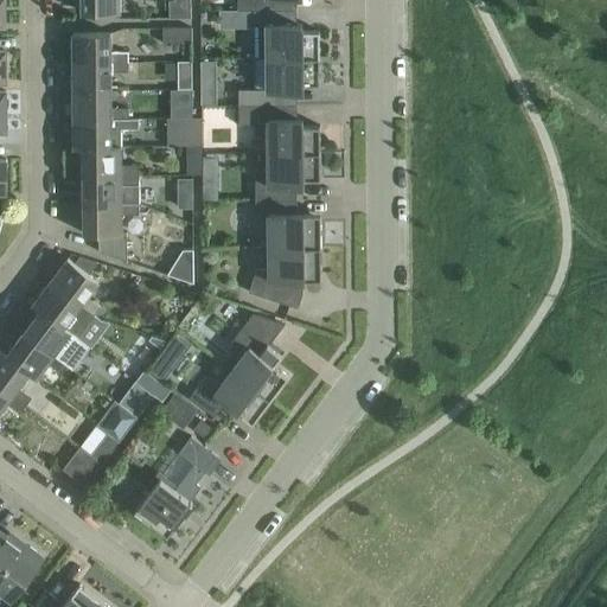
[(82,0),(83,12),(121,12),(120,0),(82,0)]
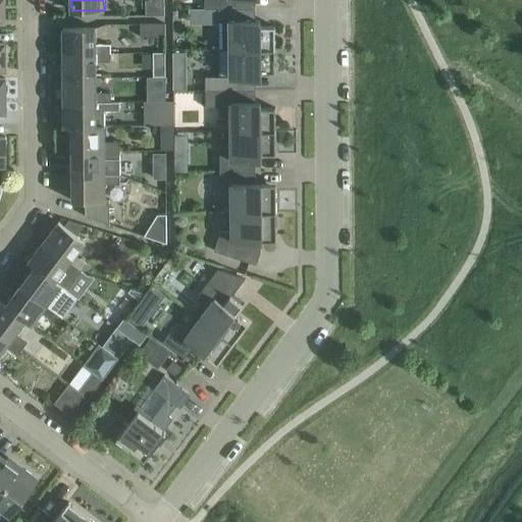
[(163,0),(145,0),(146,14),(164,14),(163,0)]
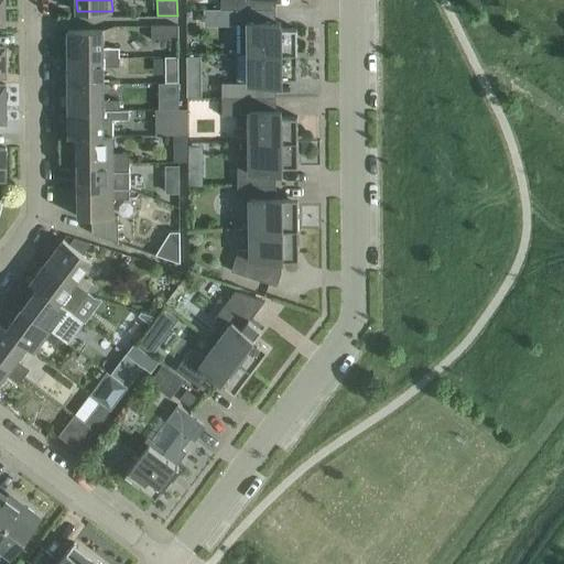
[(220,0),(221,9),(237,9),(266,9),(266,0),(220,0)]
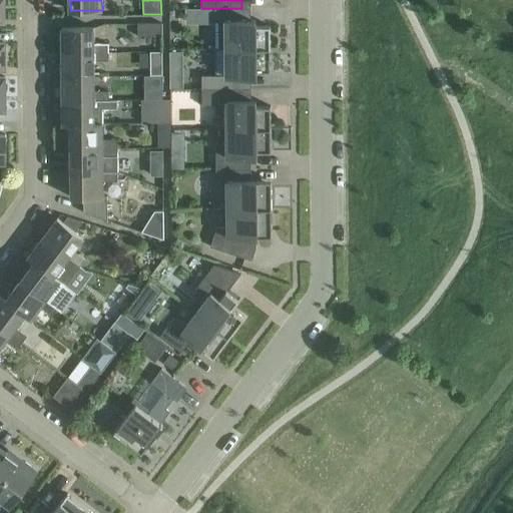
[(215,21),(215,48),(265,48),(265,41),(271,41),(271,25),(255,25),(255,20),(241,20),(241,8),(215,8),(197,8),(197,22),(215,21)]
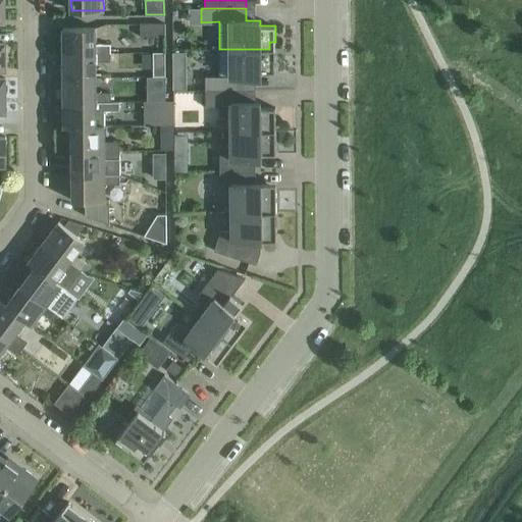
[(141,23),(141,36),(165,36),(165,23),(141,23)]
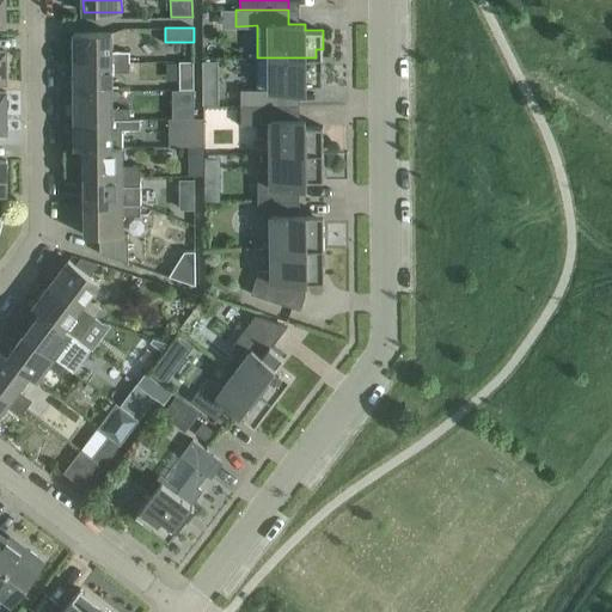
[(74,32),(74,62),(130,61),(130,51),(112,51),(112,32),(74,32)]
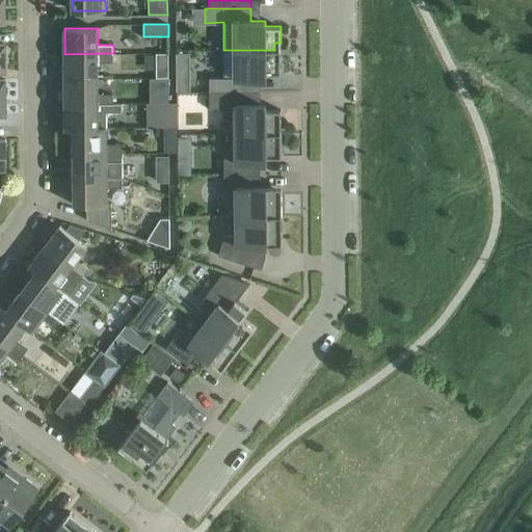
[(210,88),(210,91),(251,91),(251,79),(266,79),(266,73),(281,73),(281,56),(274,56),(274,50),(223,50),(223,78),(201,78),(201,88),(210,88)]
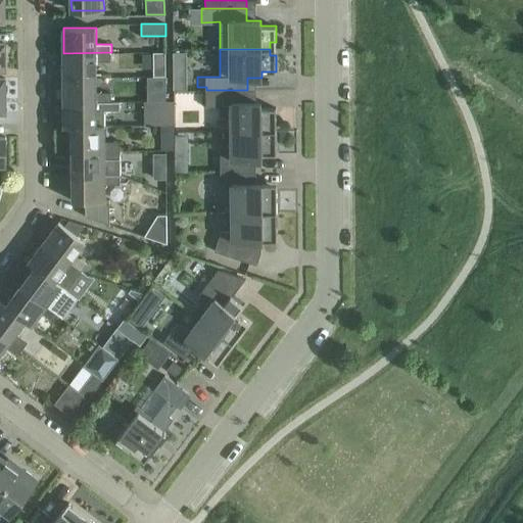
[(63,53),(63,78),(96,77),(96,61),(111,61),(111,52),(63,53)]
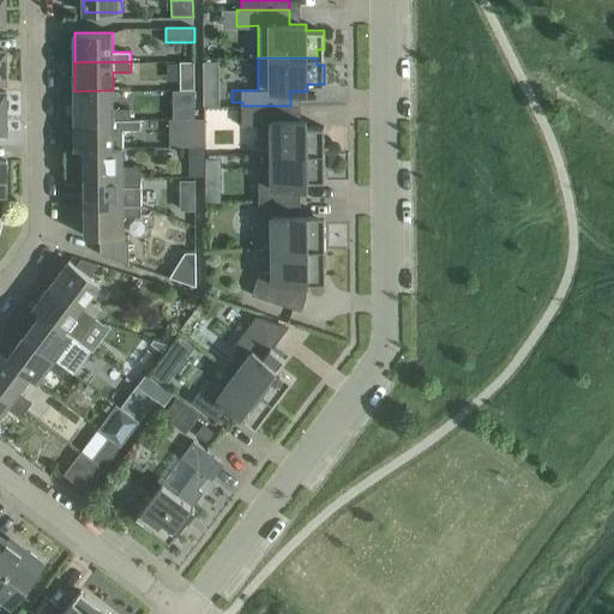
[(180,61),(181,89),(196,89),(194,61),(180,61)]
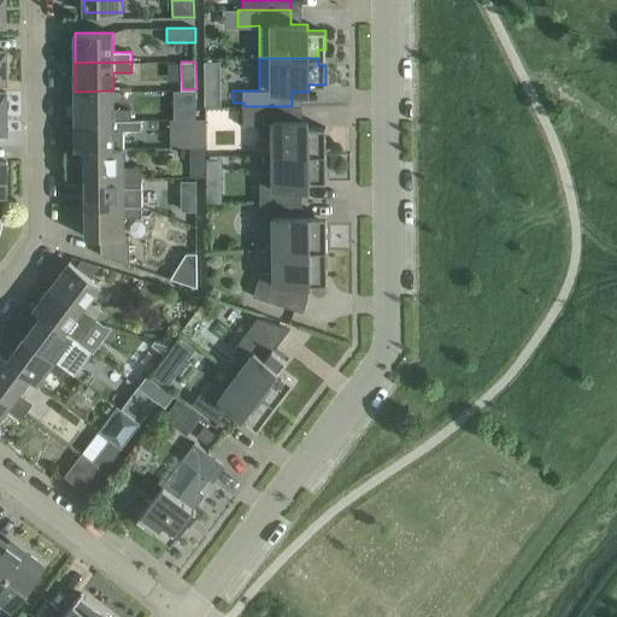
[(222,64),(205,64),(206,106),(222,106),(222,64)]
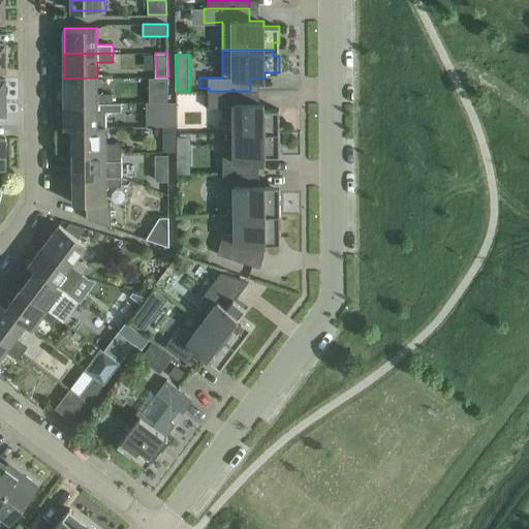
[(64,79),(65,103),(113,102),(113,94),(97,94),(97,78),(64,79)]
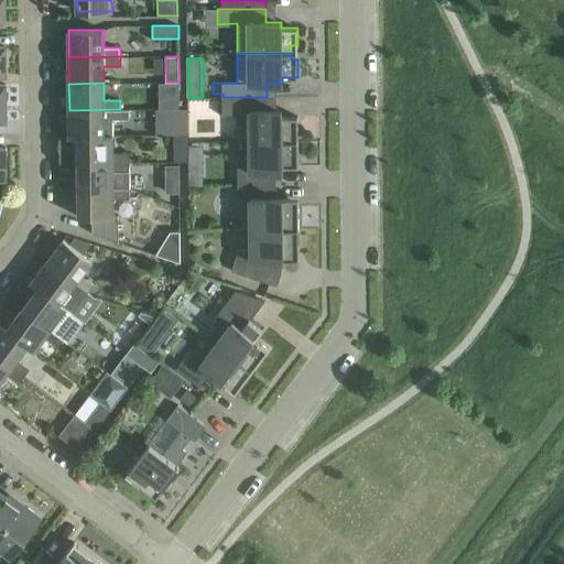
[(180,97),(160,97),(160,108),(180,108),(180,97)]
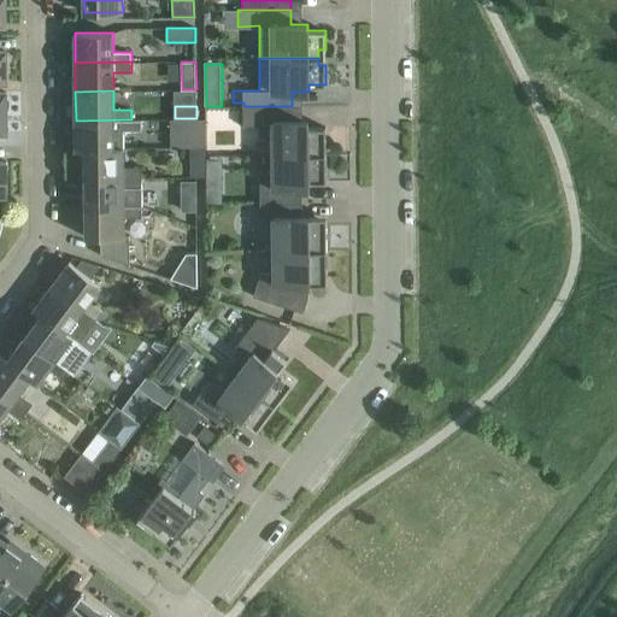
[(274,137),(274,154),(327,154),(325,127),(305,127),(305,121),(292,121),(292,106),(244,106),(244,127),(259,125),(259,137),(274,137)]
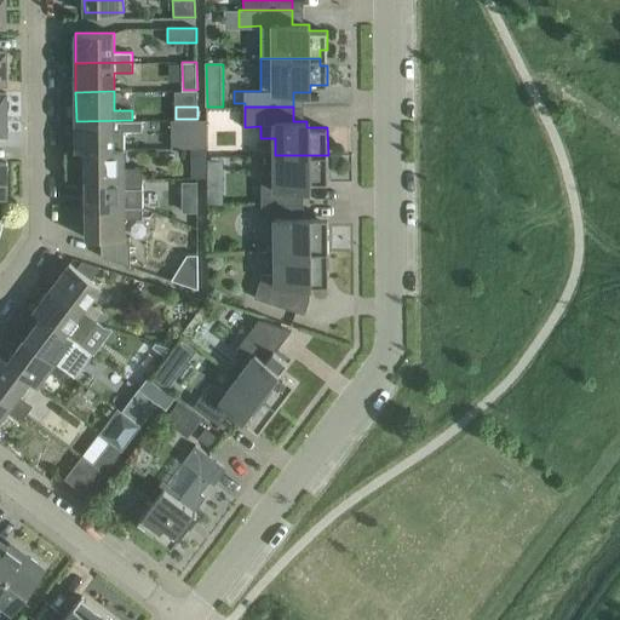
[(76,151),(86,150),(115,150),(115,149),(125,149),(125,131),(142,131),(142,120),(132,120),(76,121),(76,151)]
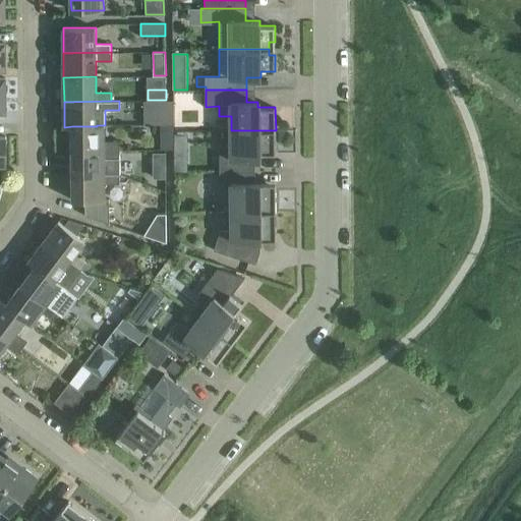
[(162,124),(162,149),(165,149),(175,149),(175,124),(162,124)]
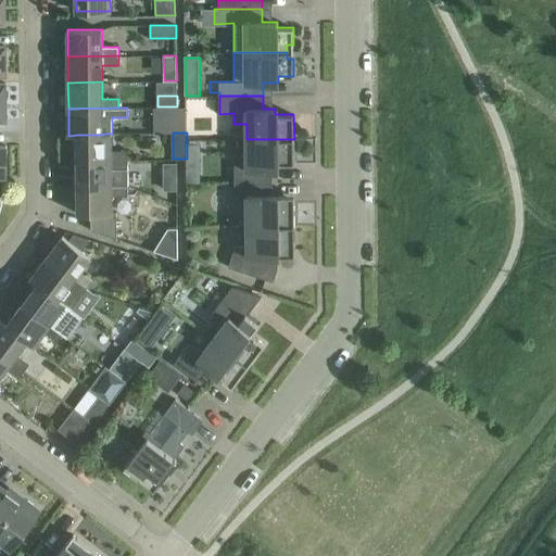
[(77,135),(77,161),(128,160),(128,151),(112,151),(112,134),(103,134),(103,135),(77,135)]
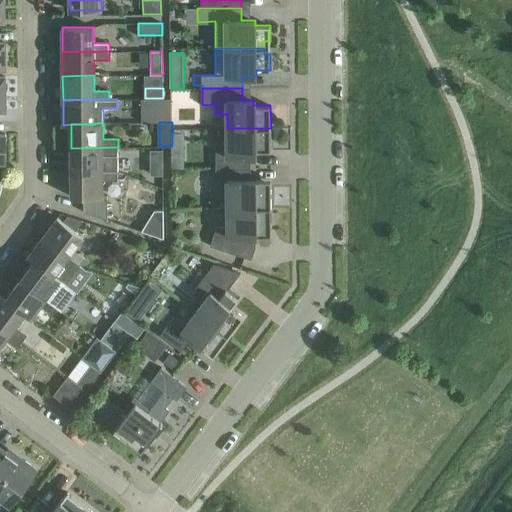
[(216,143),(216,168),(243,168),(243,156),(256,156),(256,151),(271,150),(271,128),(227,128),(227,143),(216,143)]
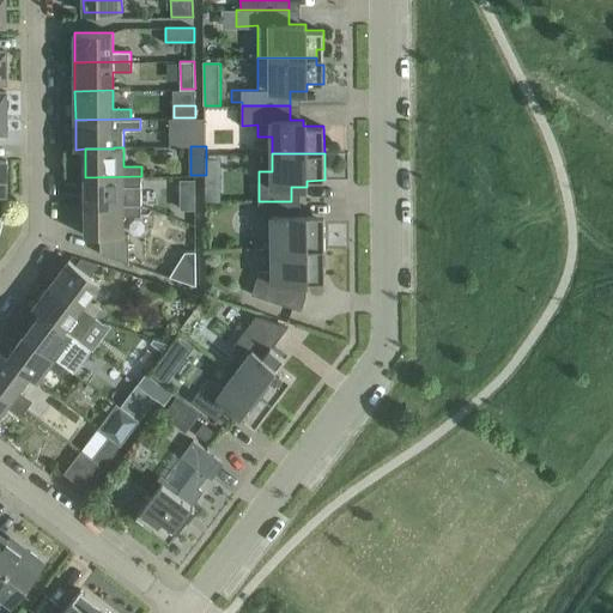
[(85,177),(85,205),(141,205),(141,176),(85,177)]
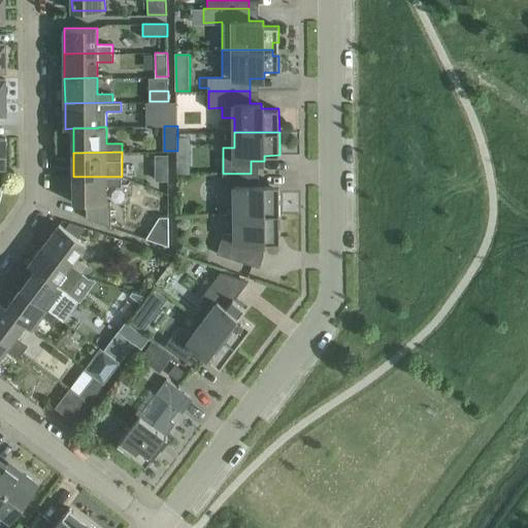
[(168,154),(155,155),(156,180),(169,180),(168,154)]
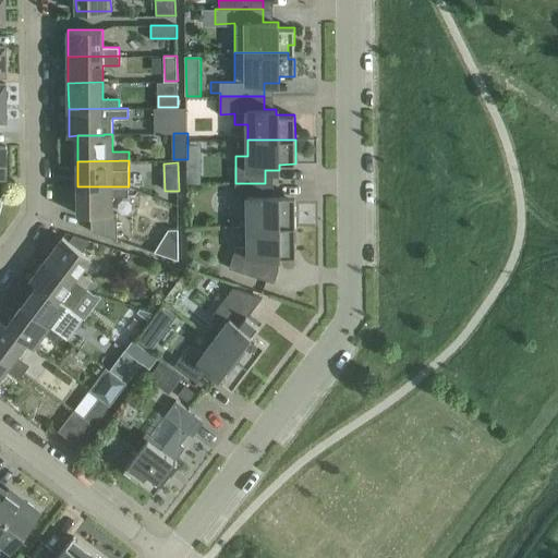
[(249,197),(249,227),(295,227),(295,196),(265,196),(265,183),(235,183),(235,197),(249,197)]
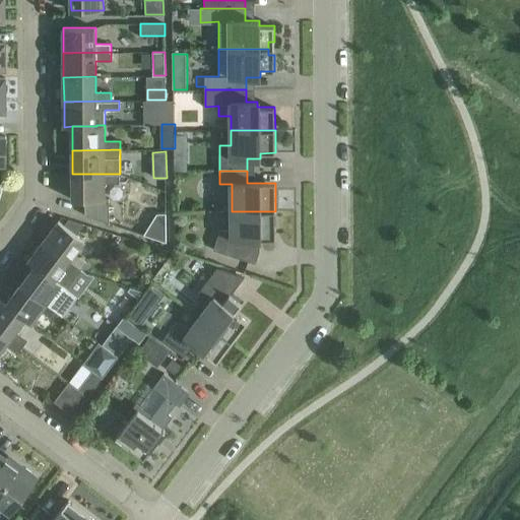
[(120,174),(72,174),(73,199),(85,199),(85,215),(110,223),(109,198),(105,198),(105,183),(120,183),(120,174)]
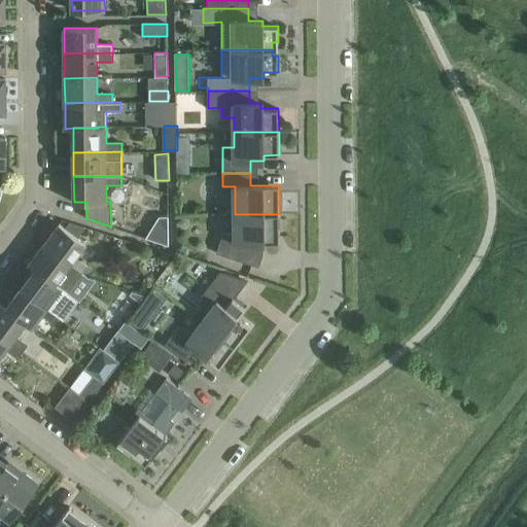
[(279,214),(235,214),(235,233),(223,233),(216,252),(259,267),(264,253),(262,253),(261,243),(280,243),(279,214)]
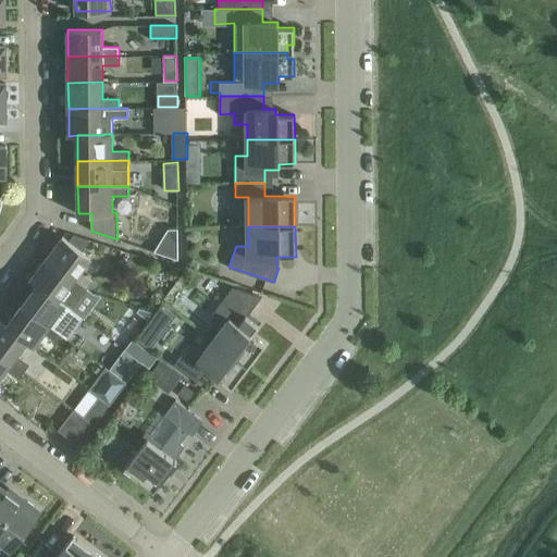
[(169,229),(155,251),(162,254),(178,259),(178,235),(178,229),(169,229)]
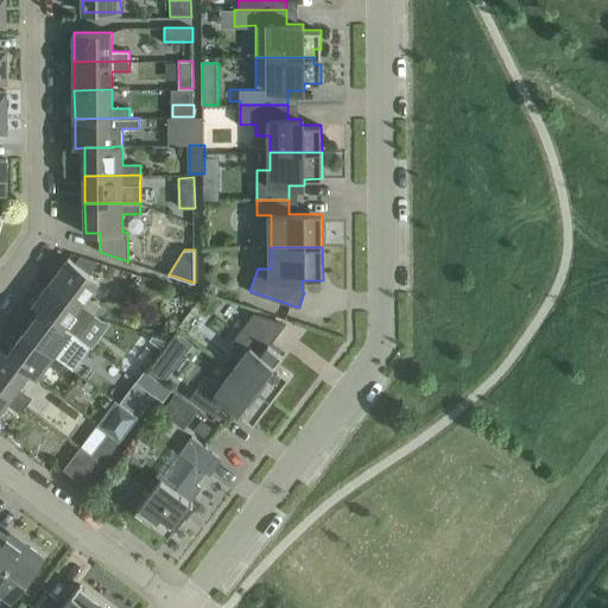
[(69,258),(51,280),(95,315),(101,306),(87,296),(99,280),(69,258)]
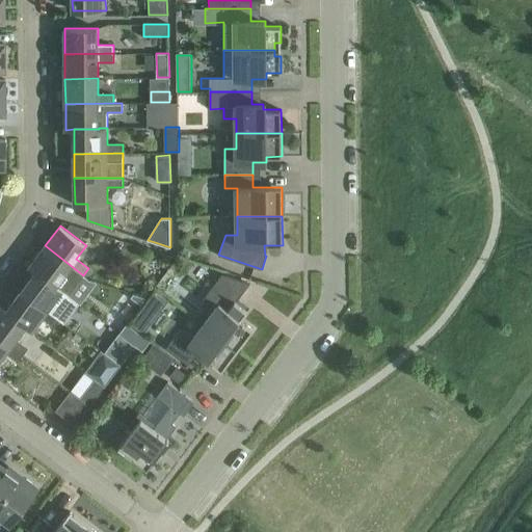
[(29,266),(35,271),(36,271),(56,286),(56,285),(69,294),(83,275),(45,245),(29,266)]
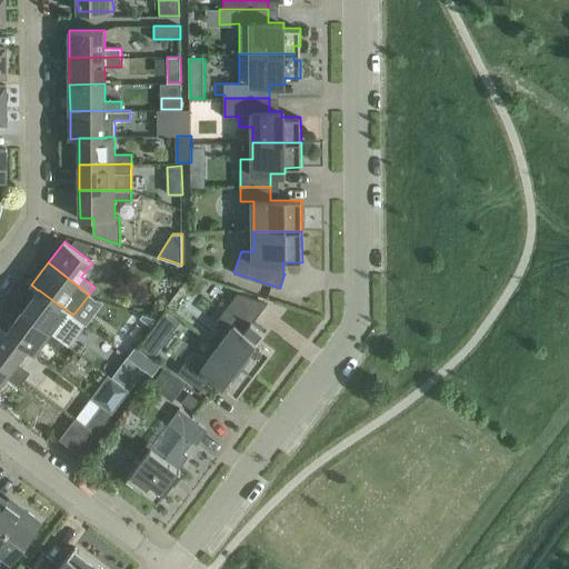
[(38,290),(22,311),(65,342),(69,346),(86,323),(73,315),(68,310),(60,305),(60,306),(39,290),(38,290)]
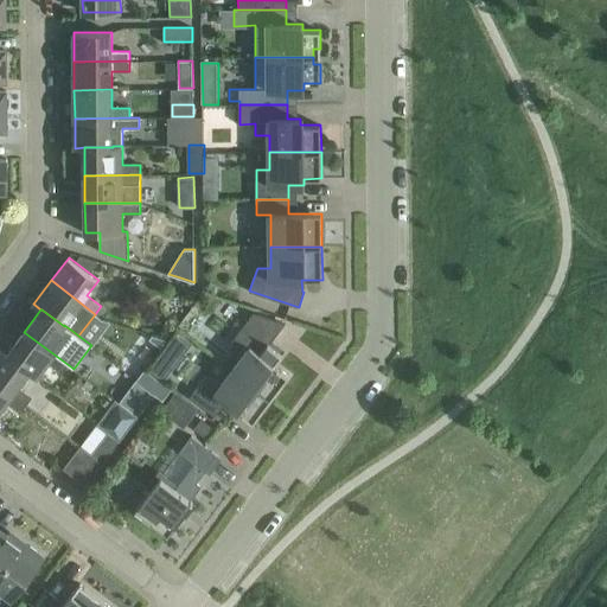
[(243,355),(232,369),(272,398),(289,375),(274,364),(282,353),(270,344),(286,323),(254,312),(230,344),(243,355)]
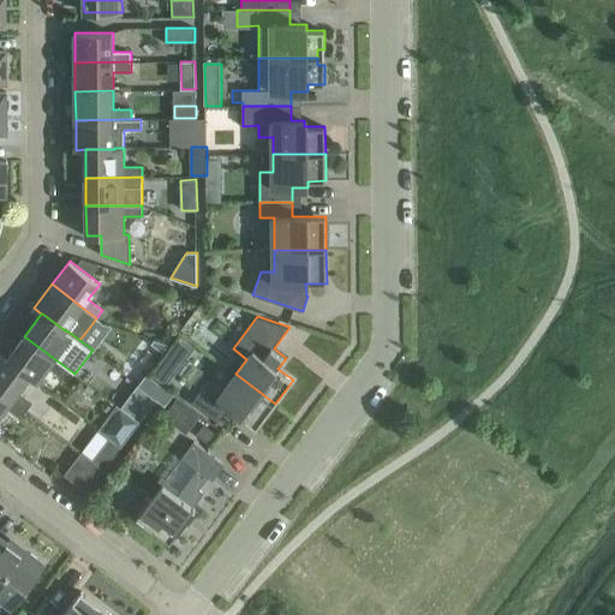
[(24,336),(7,358),(7,359),(30,376),(30,377),(37,383),(49,368),(64,378),(70,370),(24,336)]
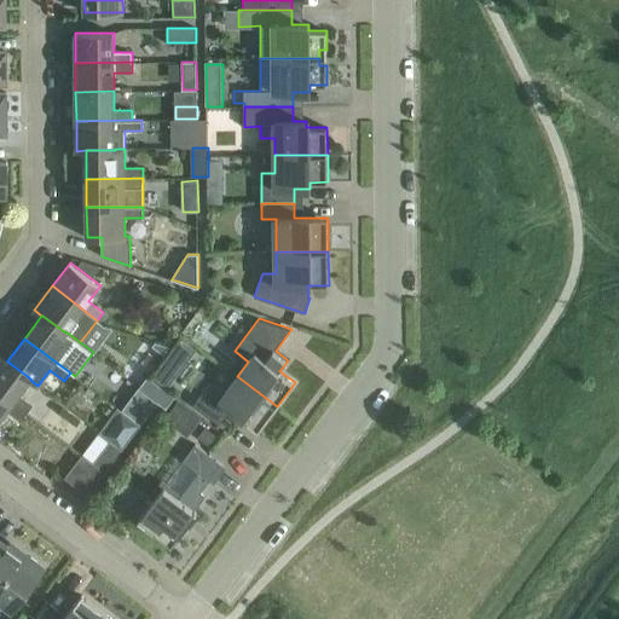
[(0,354),(0,392),(27,412),(33,405),(19,394),(30,380),(30,379),(7,362),(7,360),(0,354)]
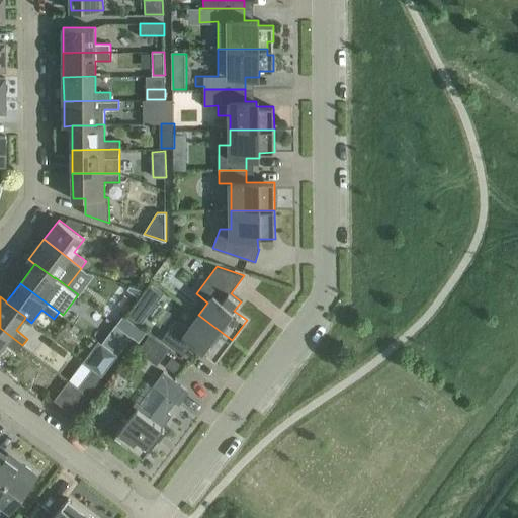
[(232,340),(198,315),(189,328),(177,319),(162,339),(183,355),(193,343),(217,360),(232,340)]
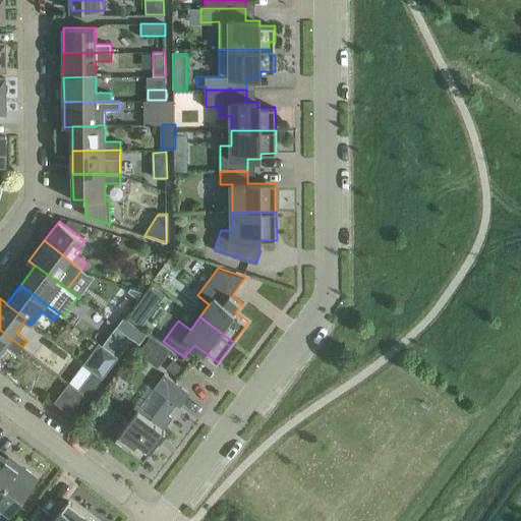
[(102,345),(118,357),(133,338),(116,326),(102,345)]
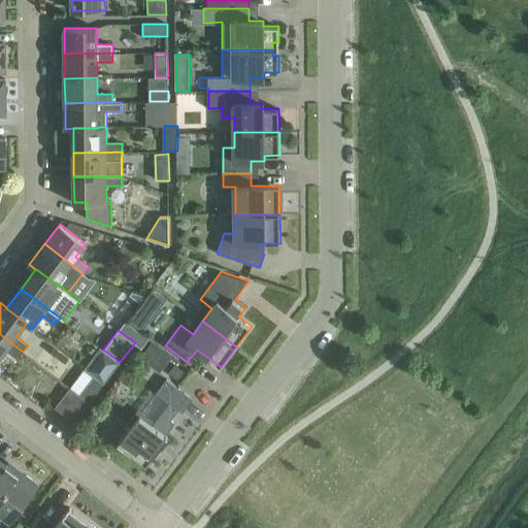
[(23,352),(0,334),(0,357),(5,350),(18,359),(23,352)]
